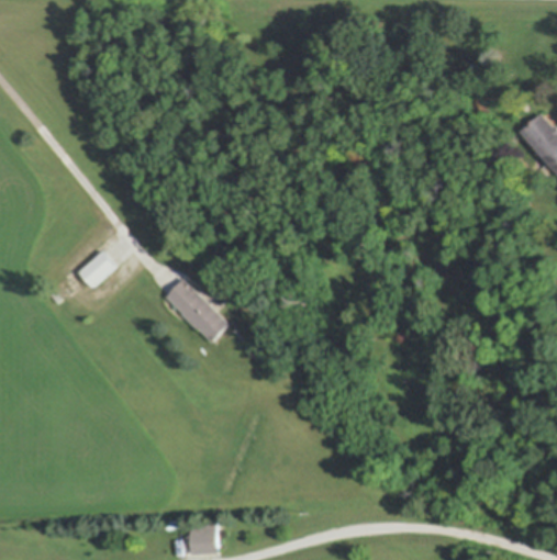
[(520,132),(541,114),(553,129),(555,126),(556,129),(556,175),(547,164),(544,166),(533,153),(536,150),(520,132)]
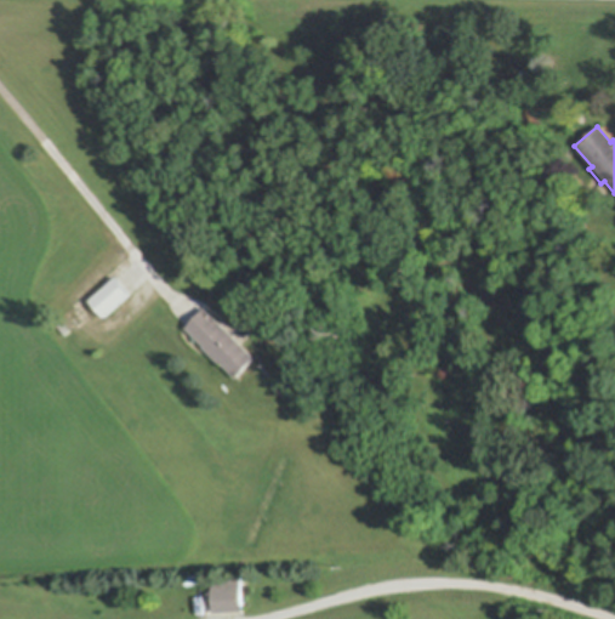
[(85,301),(110,278),(125,294),(100,318),(85,301)]
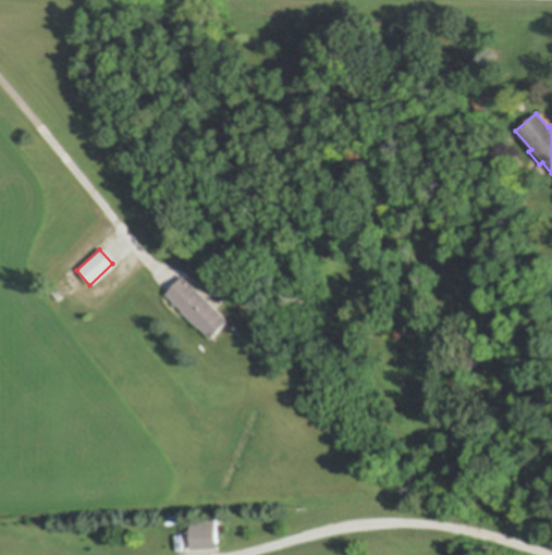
[(182,275),(227,322),(209,340),(195,325),(194,328),(178,311),(179,310),(163,294),(182,275)]
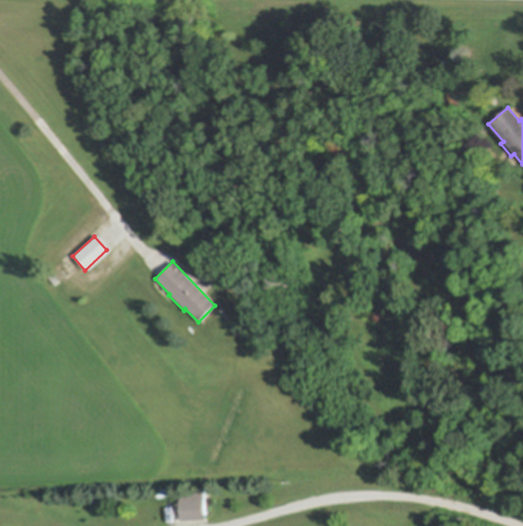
[(51,286),(44,277),(48,273),(55,282),(51,286)]
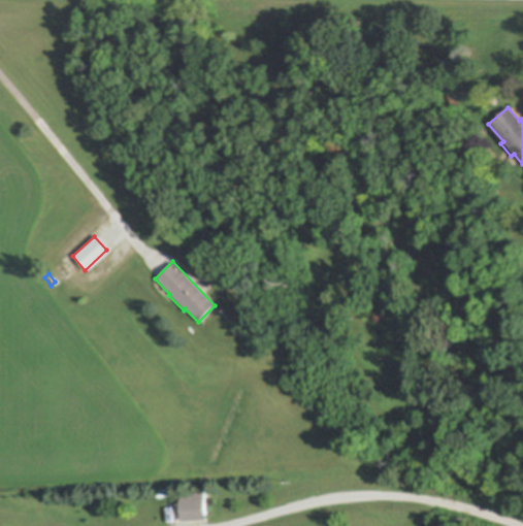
[(202,521),(177,522),(175,499),(201,497),(202,521)]
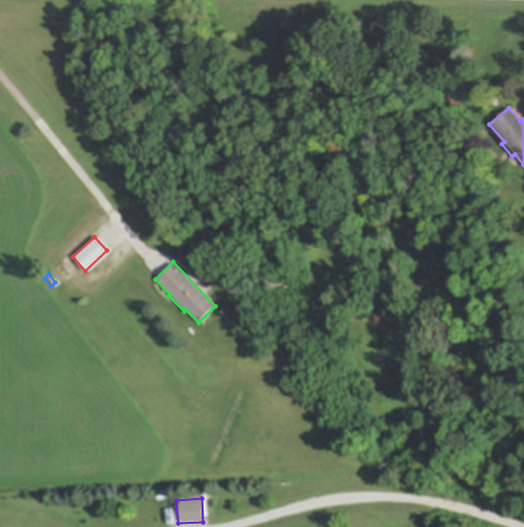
All buildings are outlined.
